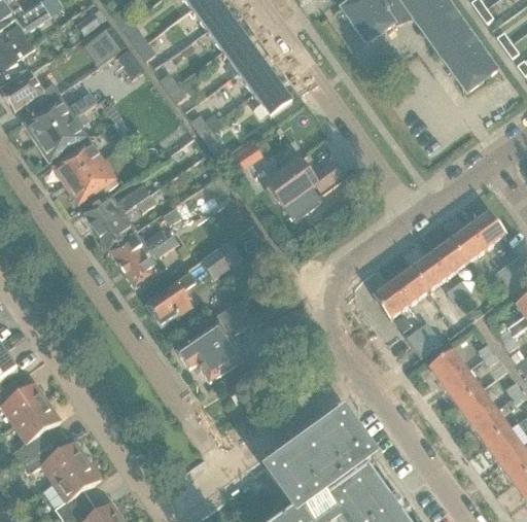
[(0,0),(0,27),(14,18),(25,32),(51,15),(42,0),(40,0),(24,11),(15,0),(0,0)]
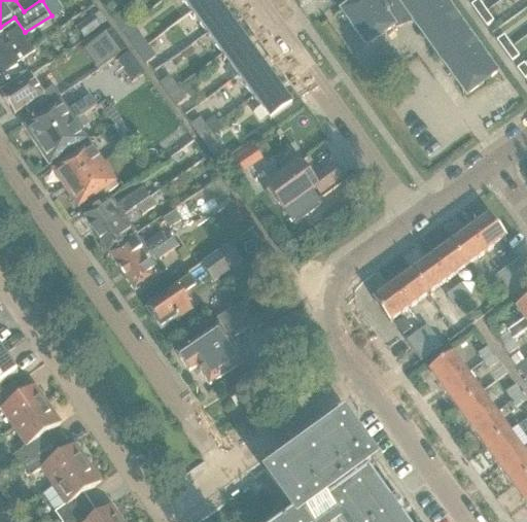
[(187,0),(194,8),(205,0),(187,0)]
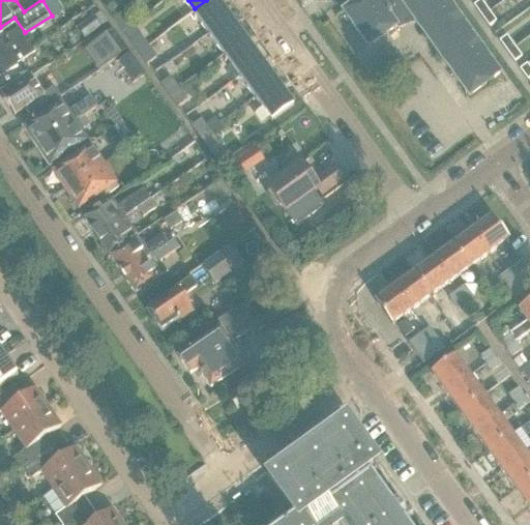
[(210,30),(230,16),(217,0),(206,0),(195,8),(210,30)]
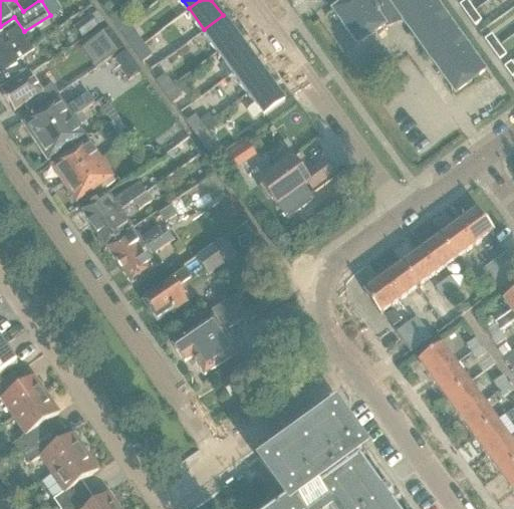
[(486,66),(438,0),(376,0),(372,3),(370,0),(340,0),(332,6),(357,41),(399,11),(455,89),(478,72),(486,66)]
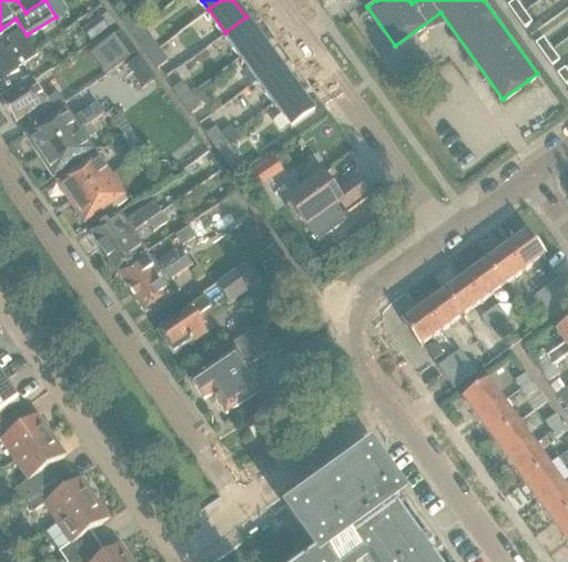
[(516,13),(524,8),(517,0),(510,0),(507,2),(516,13)]
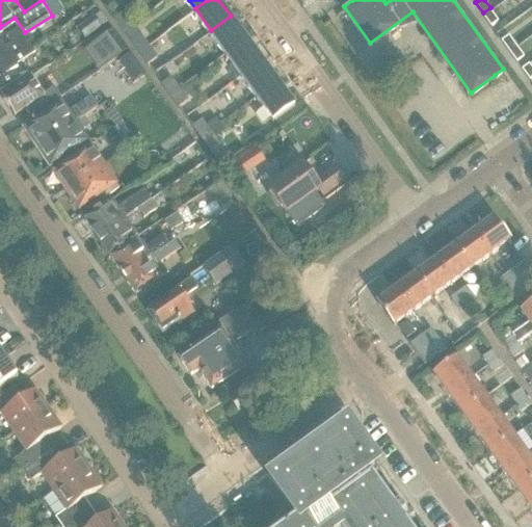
[(490,7),(483,12),(490,23),(498,18),(490,7)]
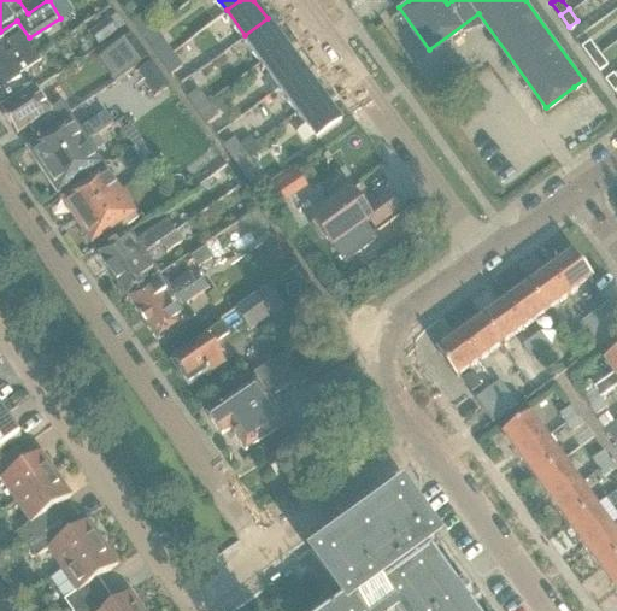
[(142,31),(154,23),(146,13),(135,22),(142,31)]
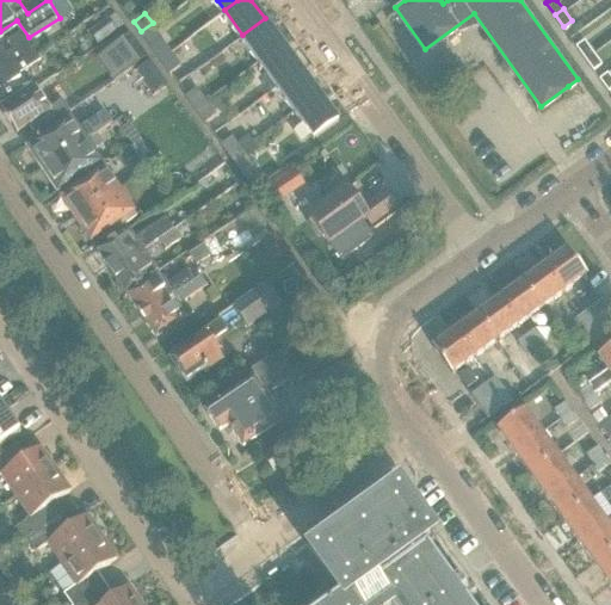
[(117,26),(109,14),(88,30),(97,42),(117,26)]
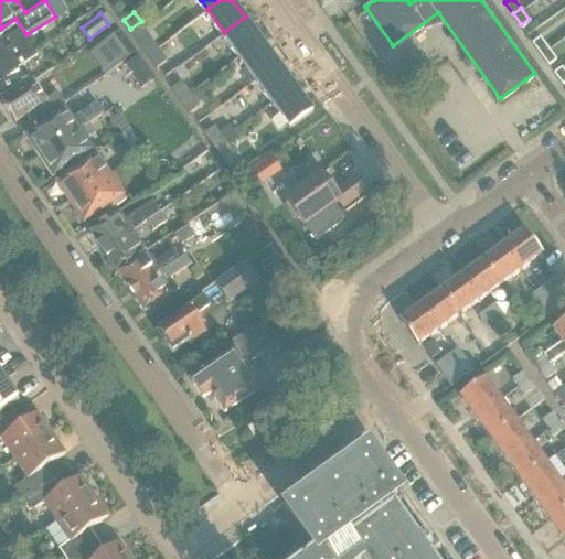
[(241,54),(260,40),(245,17),(224,32),(241,54)]
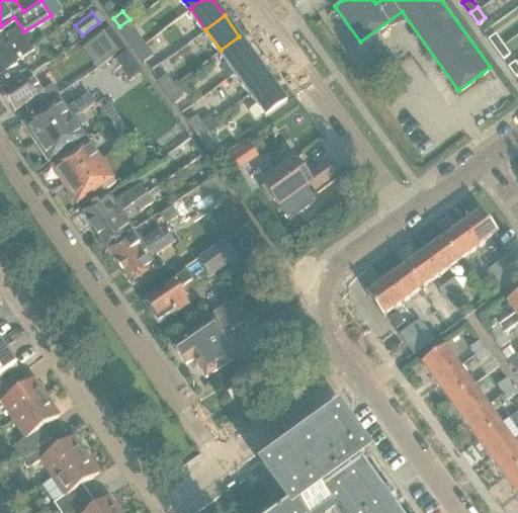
[(0,31),(0,58),(29,37),(28,36),(26,37),(17,23),(13,25),(12,23),(0,31)]
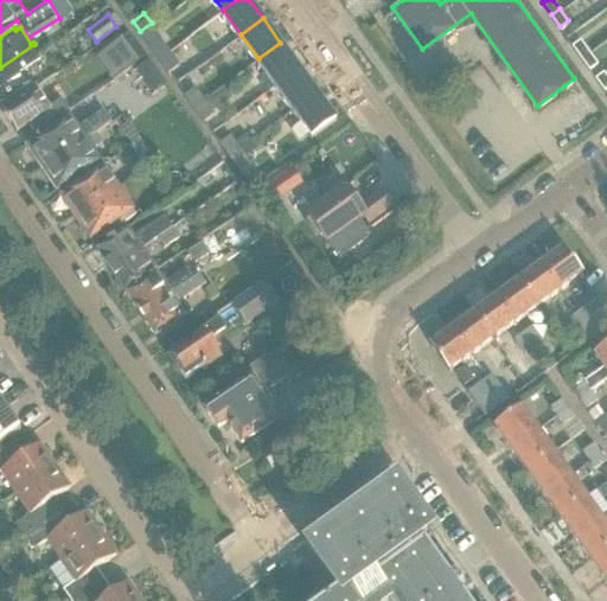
[(146,51),(129,30),(97,53),(114,76),(146,51)]
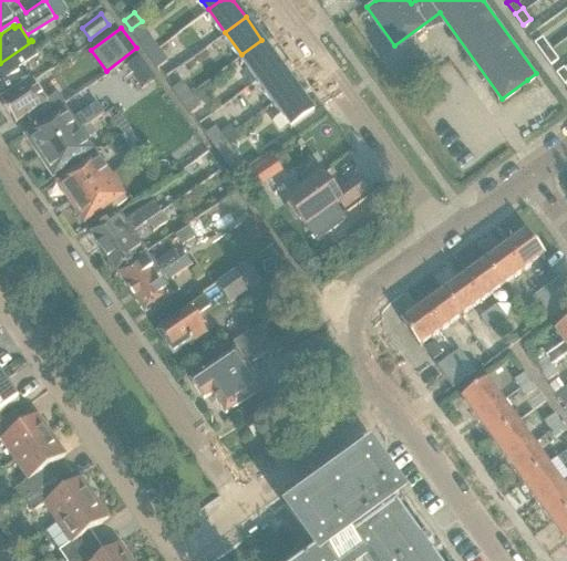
[(148,52),(158,45),(150,32),(140,40),(148,52)]
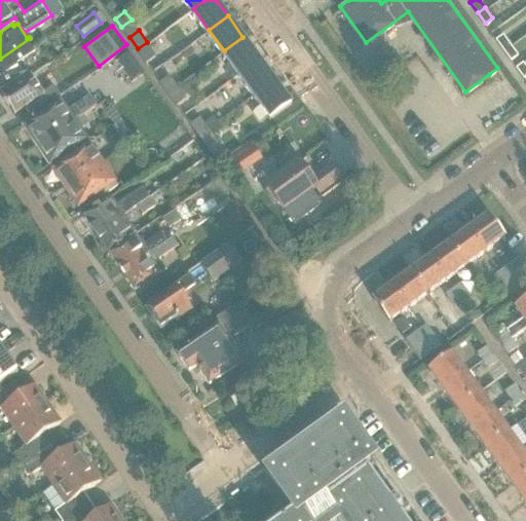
[(495,37),(503,47),(511,42),(502,32),(495,37)]
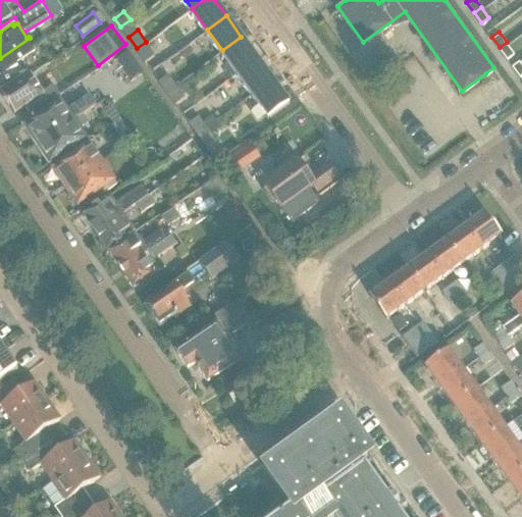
[(238,71),(256,57),(241,37),(222,50),(238,71)]
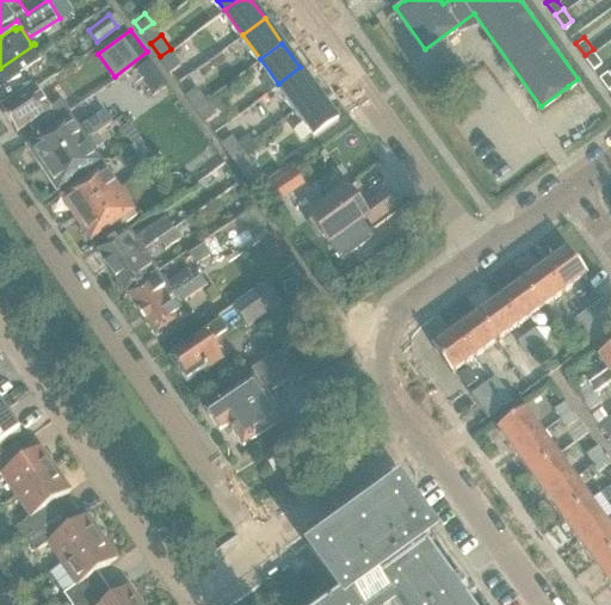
[(0,68),(0,98),(29,80),(20,68),(42,55),(35,44),(0,68)]
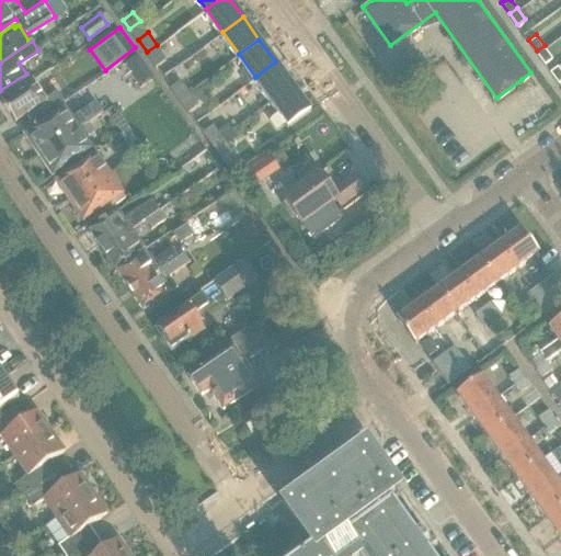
[(147,52),(156,64),(165,57),(157,45),(147,52)]
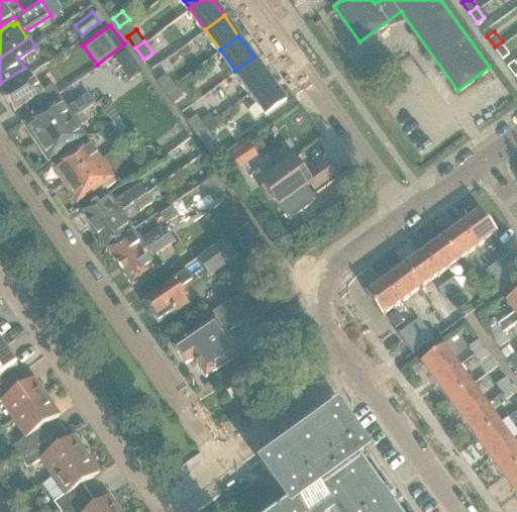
[(502,41),(495,46),(502,57),(509,52),(502,41)]
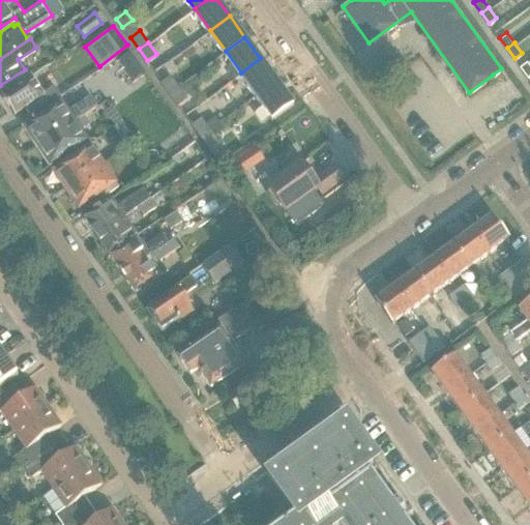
[(118,56),(128,70),(140,62),(129,48),(118,56)]
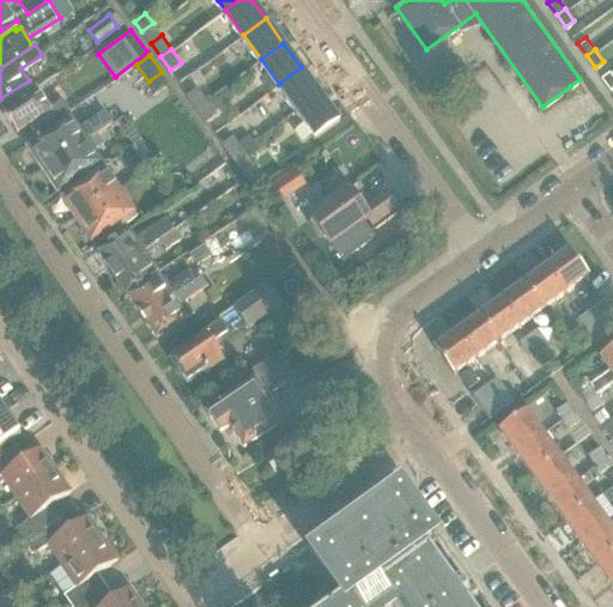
[(296,108),(319,92),(301,67),(279,84),(296,108)]
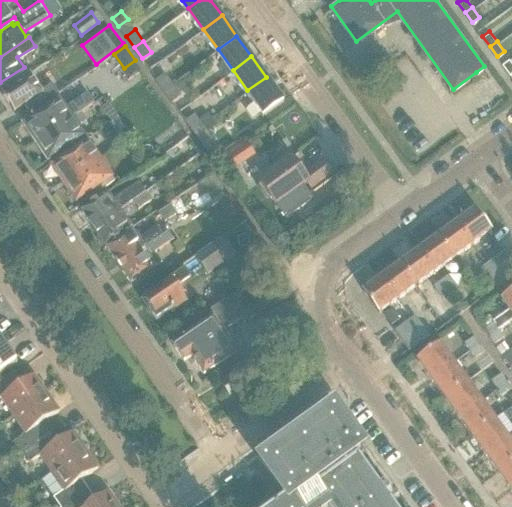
[(510,74),(511,71),(511,62),(509,58),(502,63),(510,74)]
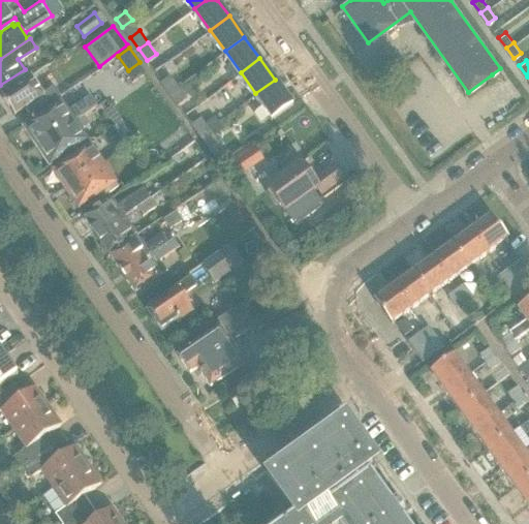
[(168,90),(178,84),(169,71),(160,79),(168,90)]
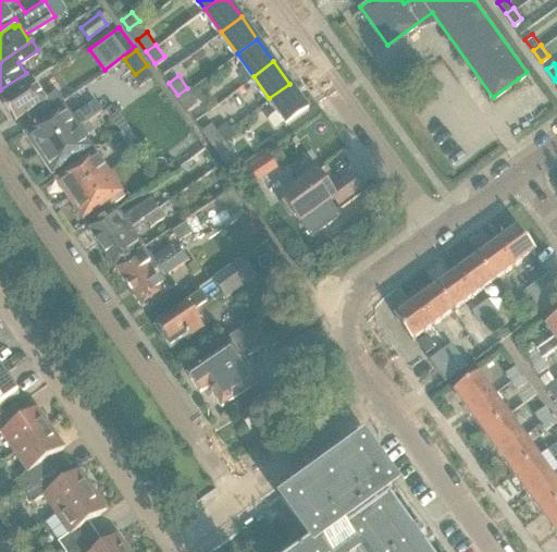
[(1,97),(14,118),(25,110),(32,119),(63,97),(56,87),(45,95),(32,76),(1,97)]
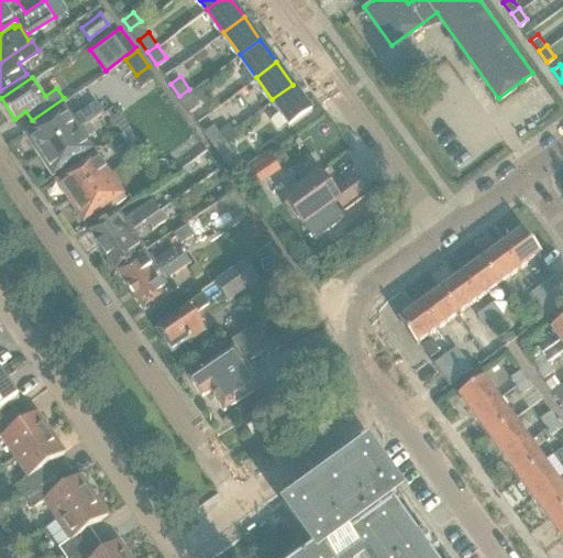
[(272,99),(288,122),(309,107),(293,85),(272,99)]
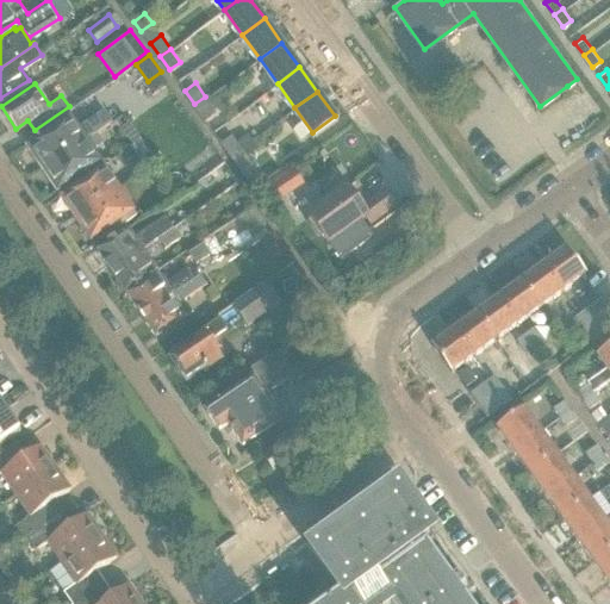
[(194,104),(204,118),(215,110),(205,97),(194,104)]
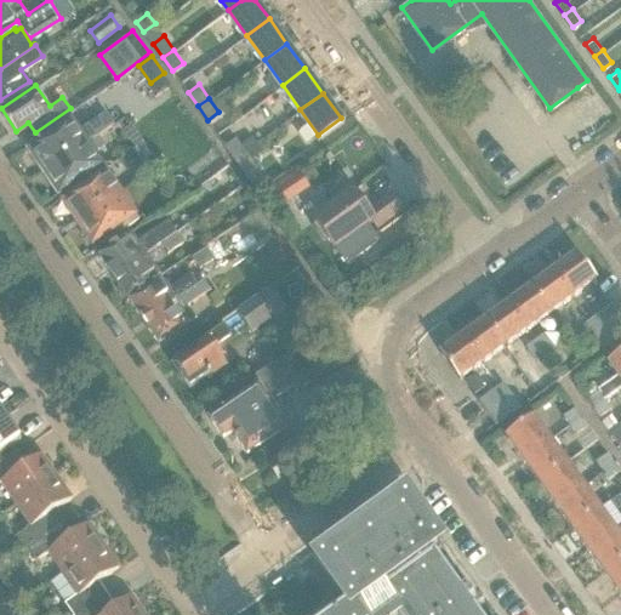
[(70,114),(49,129),(64,153),(86,137),(113,119),(106,108),(79,126),(70,114)]
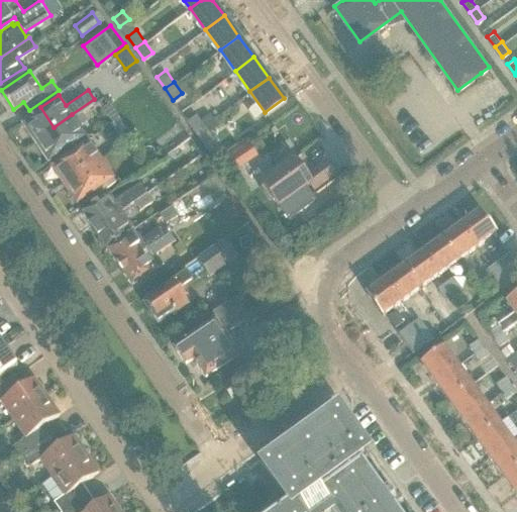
[(21,120),(34,139),(54,127),(40,107),(21,120)]
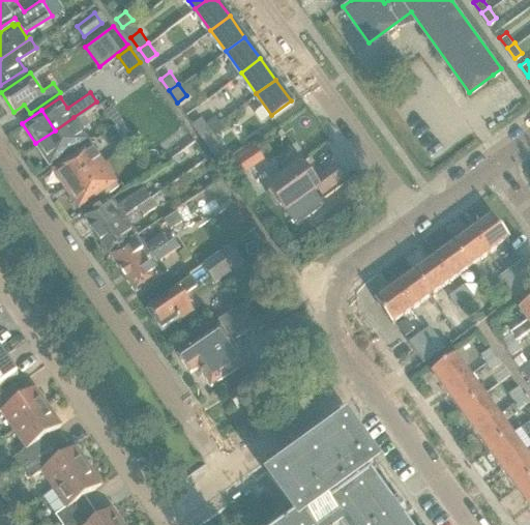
[(200,134),(210,127),(201,116),(192,123),(200,134)]
